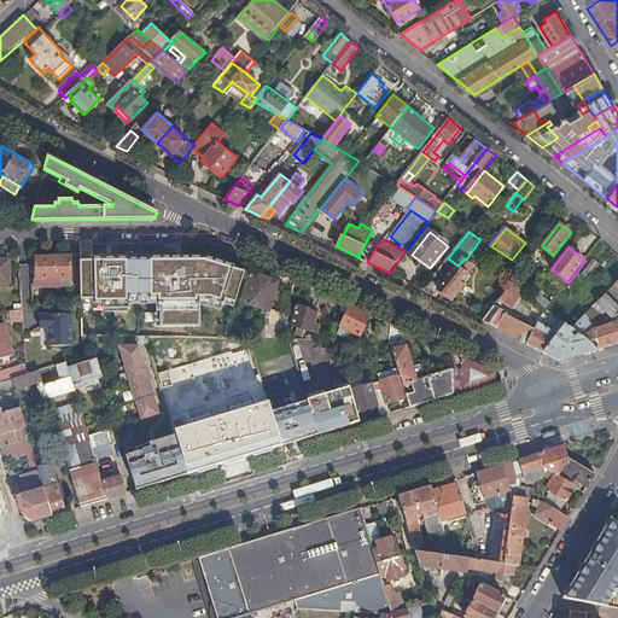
[(33,260),(31,268),(36,268),(36,279),(35,280),(35,287),(71,286),(71,256),(46,257),(46,258),(36,258),(36,260),(33,260)]
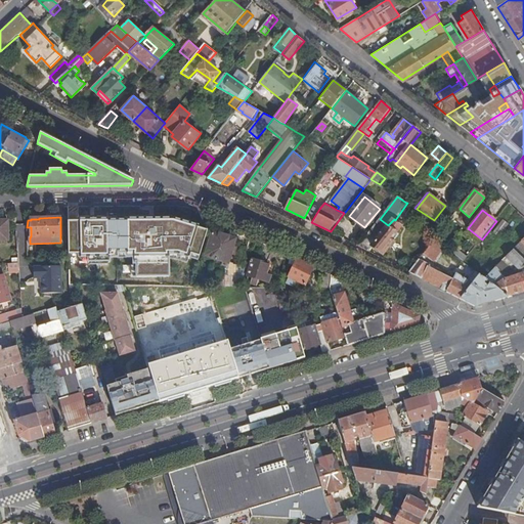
[(388,225),(380,219),(358,246),(368,251),(373,246),(384,254),(400,234),(397,232),(402,226),(395,220),(394,219),(388,225)]
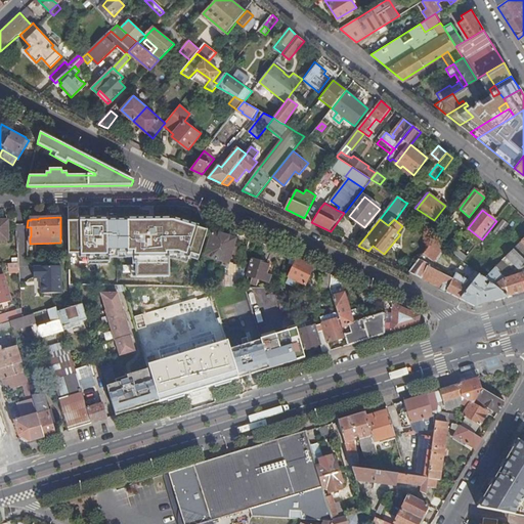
[(445,227),(444,228),(450,232),(456,225),(450,220),(445,227)]
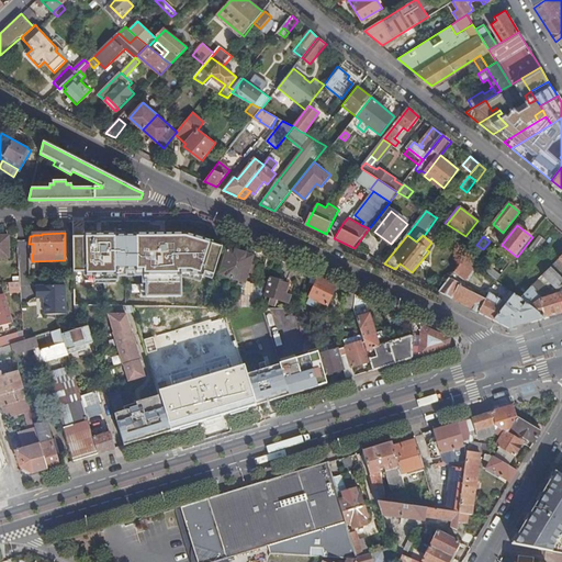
[(476,245),(465,258),(473,263),(483,249),(476,245)]
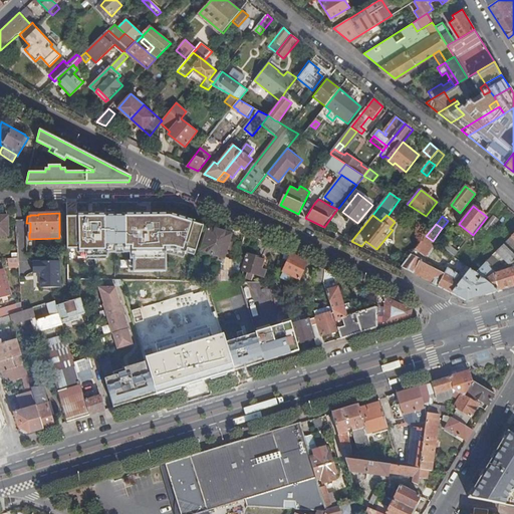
[(473,235),(459,224),(454,231),(467,242),(473,235)]
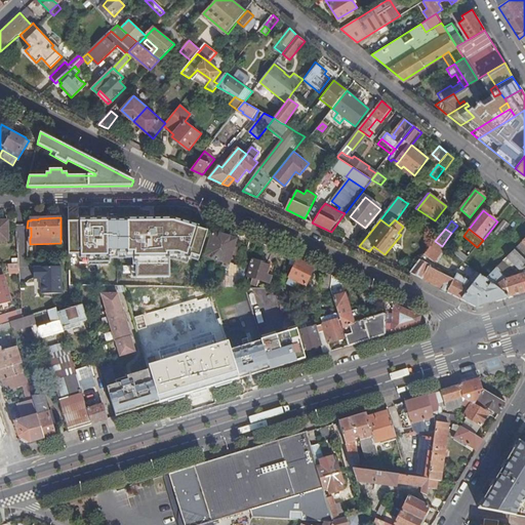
[(237,238),(213,231),(205,255),(221,260),(220,265),(226,267),(228,265),(237,238)]
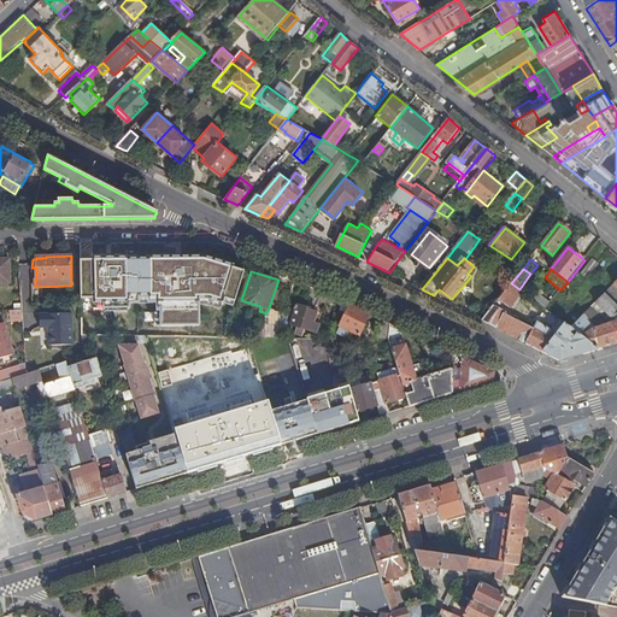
[(519,289),(511,283),(498,300),(509,309),(522,292),(519,289)]
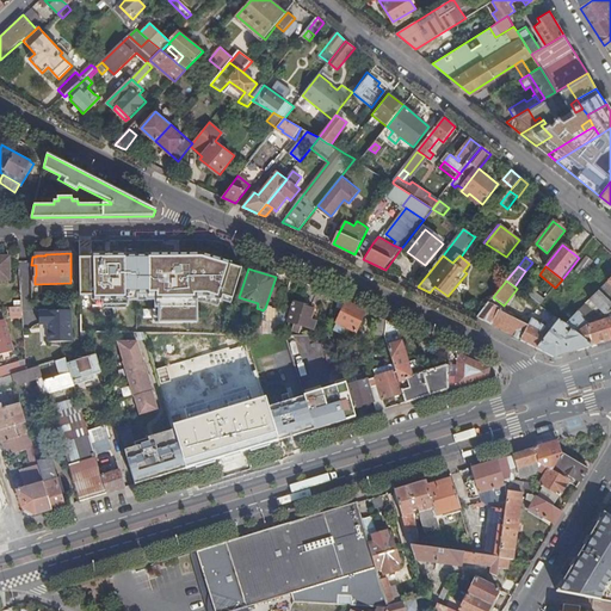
[(545,300),(529,288),(524,294),(541,307),(545,300)]
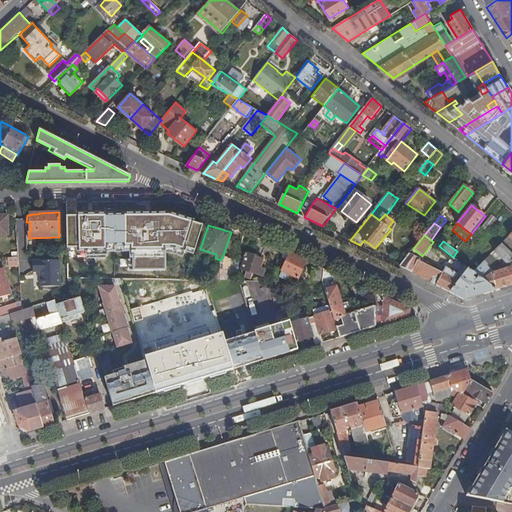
[(510,247),(505,242),(502,244),(511,253),(511,246),(510,247)]
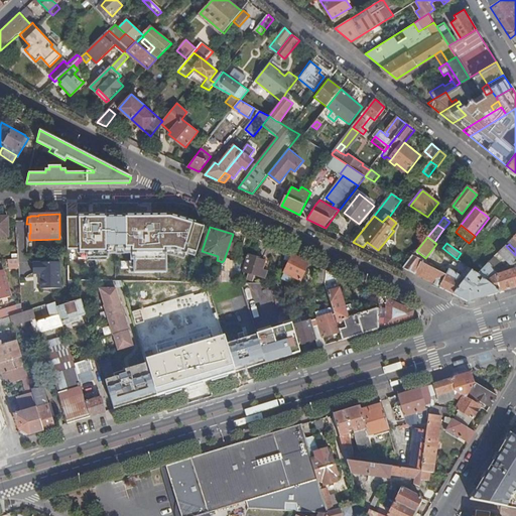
[(515,265),(515,255),(506,246),(497,254),(513,269),(515,265)]
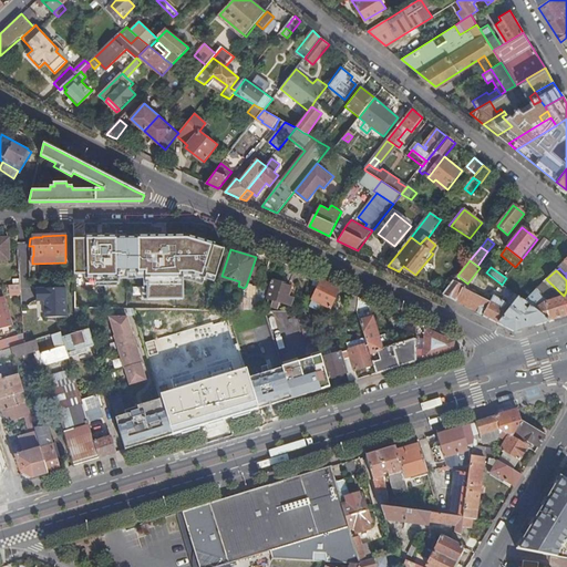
[(330,308),(340,288),(321,279),(310,305),(318,309),(320,303),(330,308)]
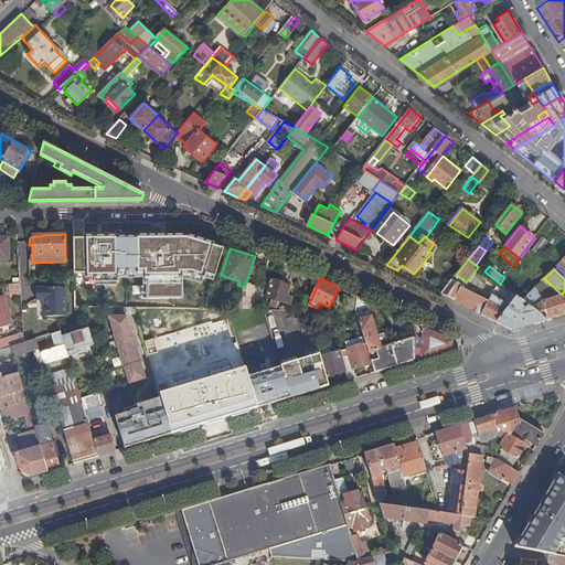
[(290,304),(294,296),(288,295),(291,285),(273,279),(267,297),(274,298),(272,305),(278,307),(280,300),(290,304)]
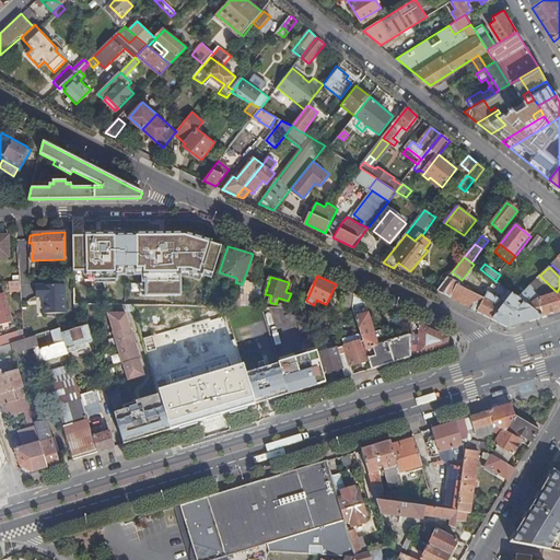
[(458,283),(447,278),(438,291),(509,328),(545,317),(517,296),(508,290),(503,296),(508,300),(503,306),(485,298),(480,304),(457,286),(458,283)]
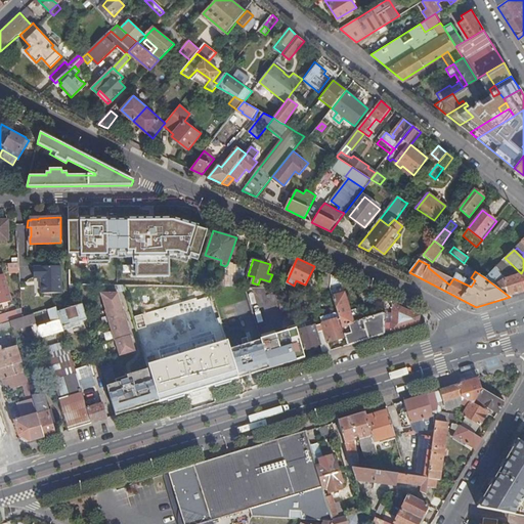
[(18,263),(8,263),(9,272),(19,271),(18,263)]
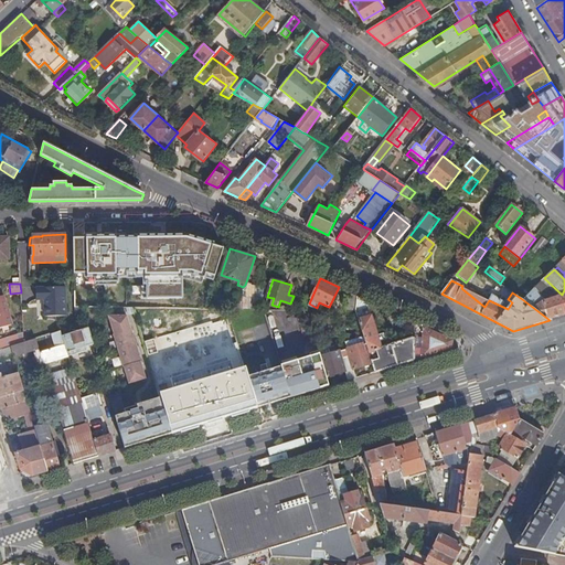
[(66,286),(36,286),(38,299),(45,299),(45,316),(67,315),(66,286)]
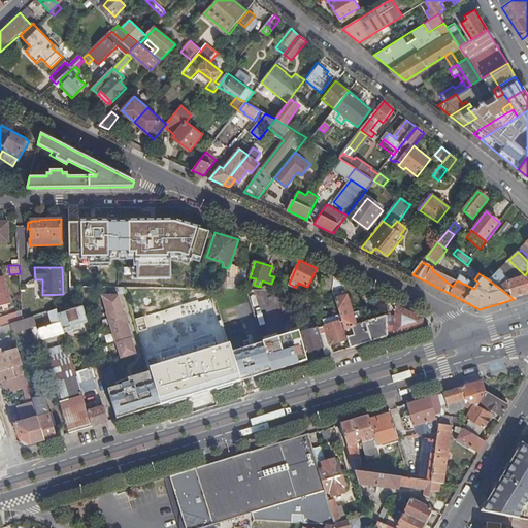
[(500,268),(488,279),(514,299),(526,296),(520,278),(506,282),(500,268)]
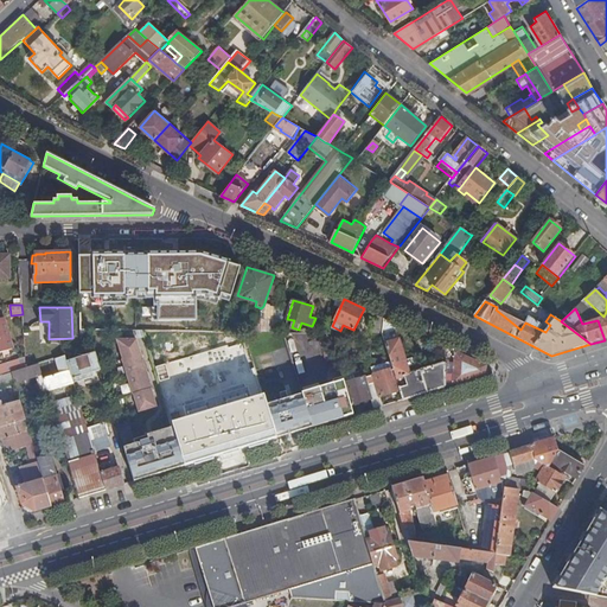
[(383,334),(384,318),(375,313),(372,332),(383,334)]
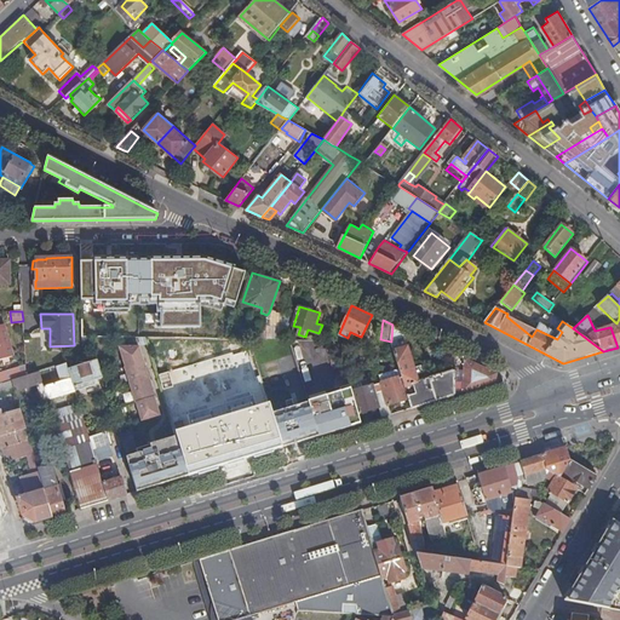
[(0,360),(3,360),(9,359),(15,356),(5,325),(0,326),(0,360)]
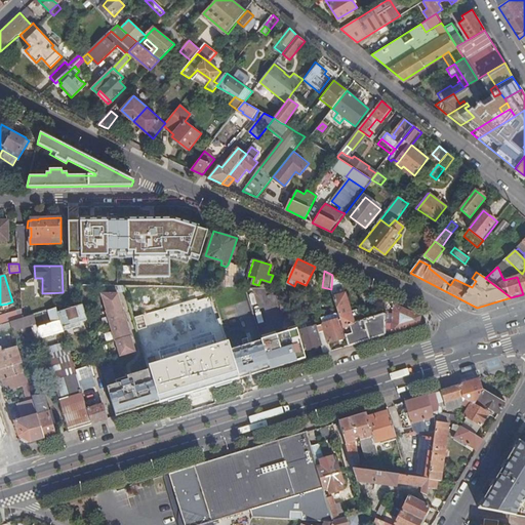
[(350,312),(341,279),(332,275),(331,289),(334,299),(337,313),(338,313),(340,319),(342,326),(354,323),(352,318),(350,312)]
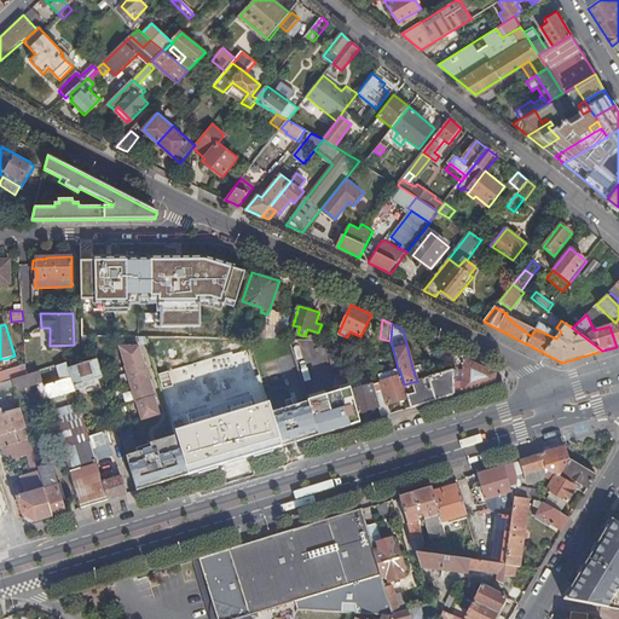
[(256,337),(285,337),(289,327),(259,325),(256,337)]
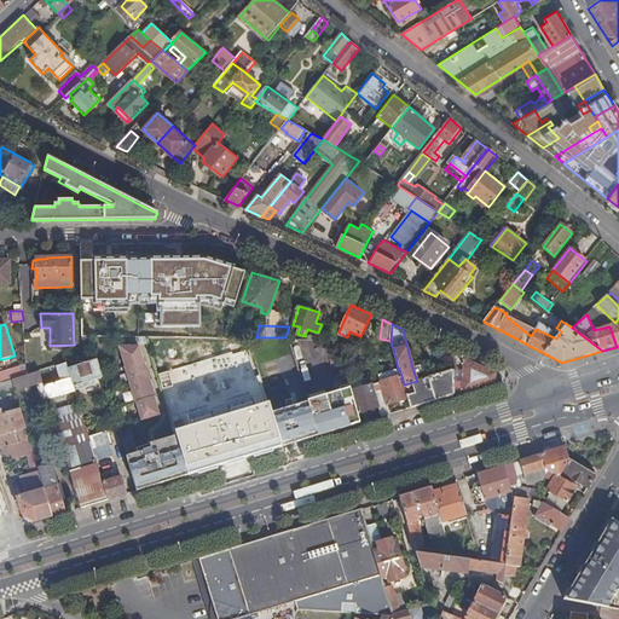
[(140,345),(120,345),(126,365),(136,401),(137,400),(142,420),(161,414),(155,395),(156,395),(152,386),(145,359),(144,359),(140,345)]
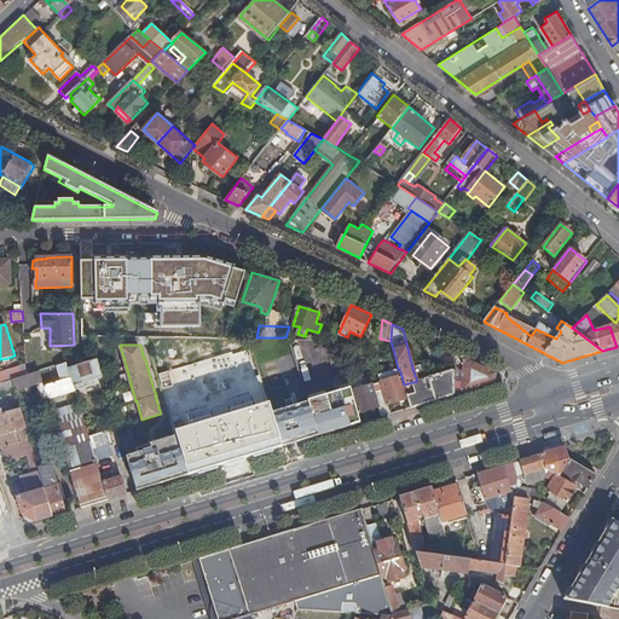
[(94,380),(103,376),(96,353),(86,356),(88,362),(69,368),(76,389),(94,383),(94,380)]
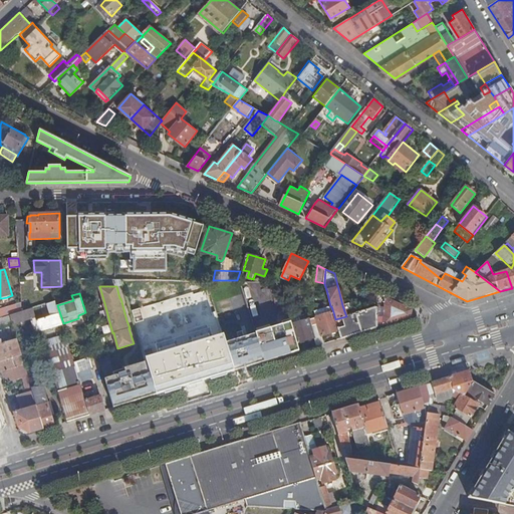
[(376,307),(377,327),(411,317),(411,309),(375,293),(376,307)]
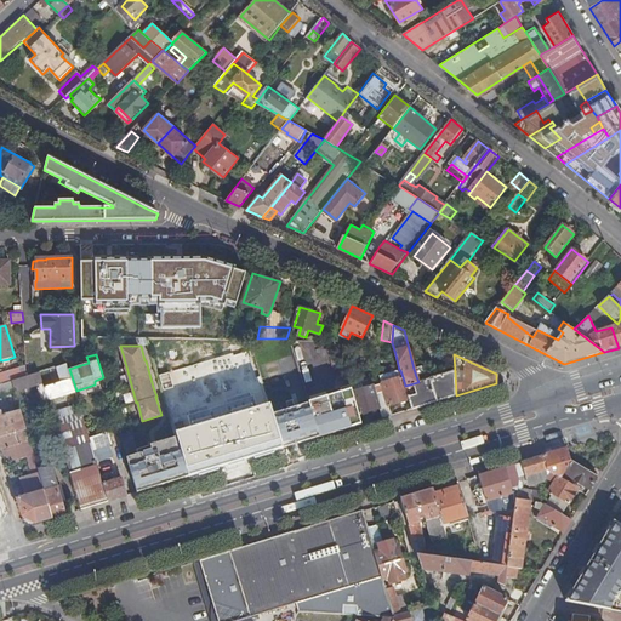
[(68,394),(77,391),(69,369),(68,363),(57,366),(62,382),(45,387),(47,396),(49,400),(58,397),(61,405),(70,402),(68,394)]
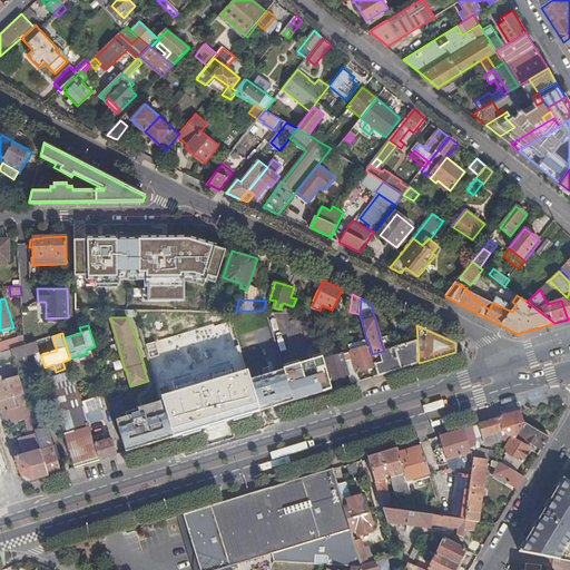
[(0,343),(0,352),(11,350),(25,345),(23,336),(0,343)]
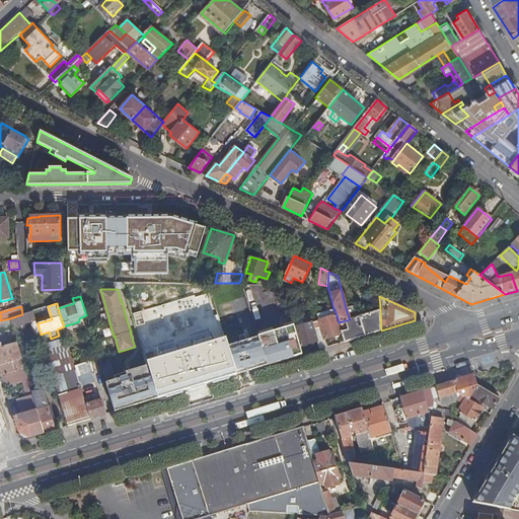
[(317,314),(319,320),(337,315),(335,309),(334,309),(317,314)]
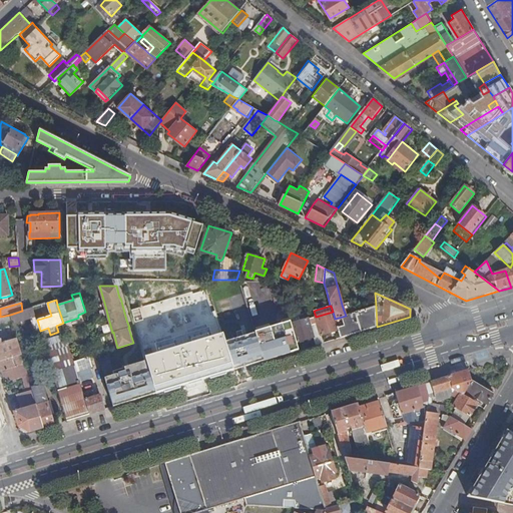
[(10,315),(12,321),(14,329),(17,328),(15,323),(32,318),(34,321),(32,322),(34,329),(39,327),(37,320),(34,310),(33,307),(22,311),(10,315)]
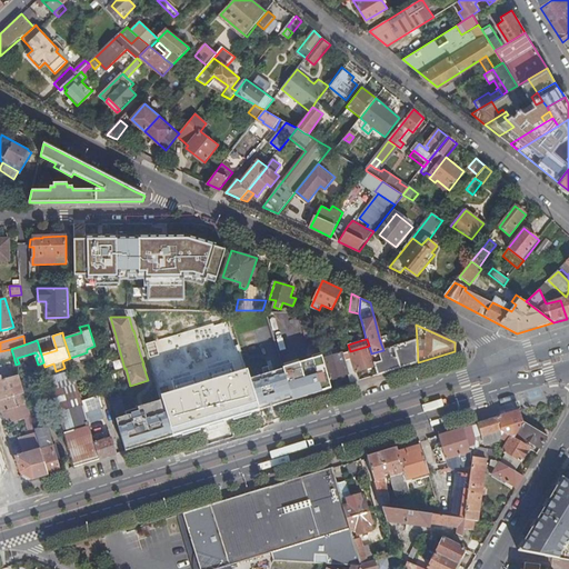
[(378,375),(418,362),(417,340),(383,350),(371,353),(375,366),(378,375)]
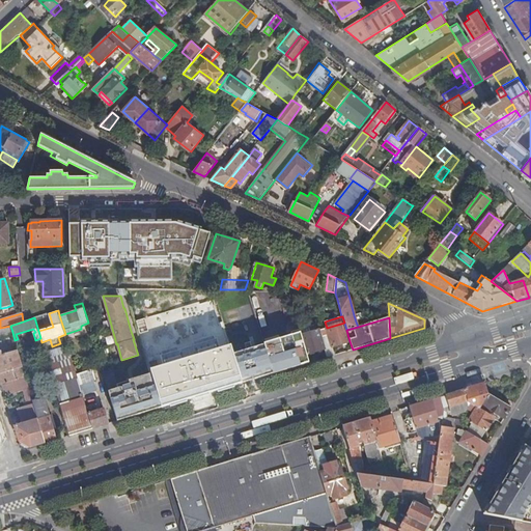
[(332,346),(350,341),(346,330),(344,323),(327,328),(332,346)]
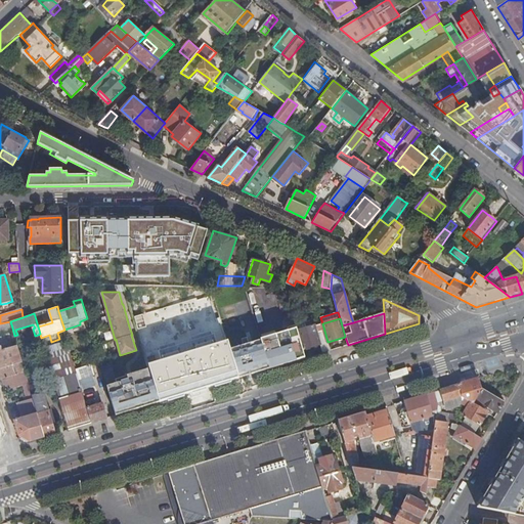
[(298,331),(315,325),(313,319),(297,324),(298,329),(298,331)]
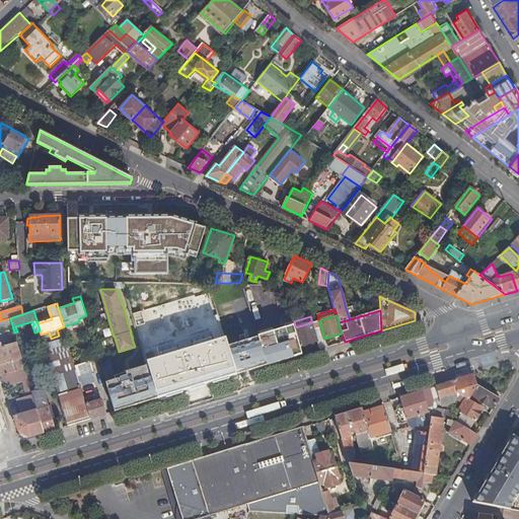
[(0,320),(0,327),(12,324),(10,318),(0,320)]
